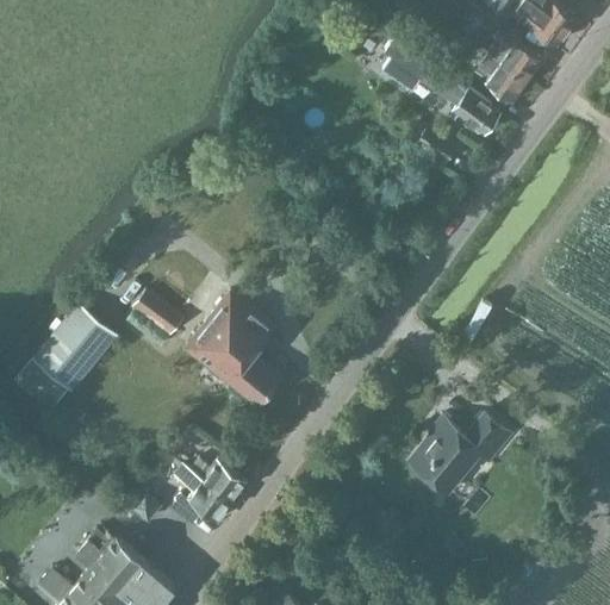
[(485,0),(464,0),(460,5),(498,31),(508,17),(486,0),(485,0)]
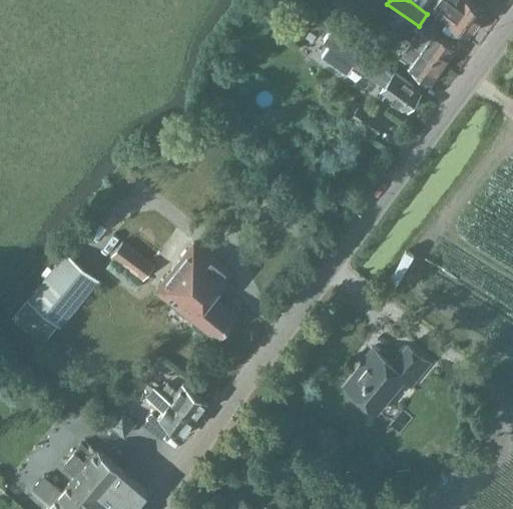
[(409,0),(427,14),(429,15),(431,12),(468,38),(489,10),(475,0),(409,0)]
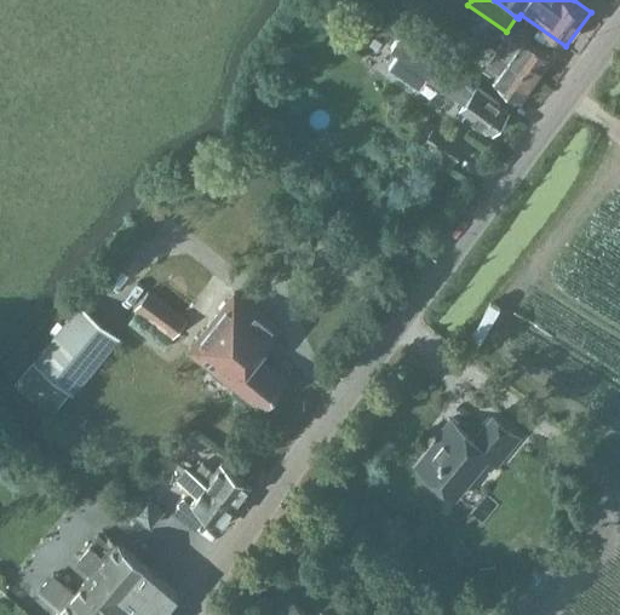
[(486,46),(440,12),(430,24),(475,58),(486,46)]
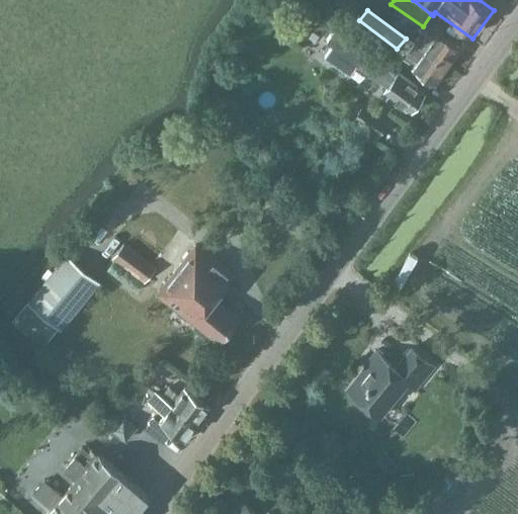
[(448,70),(460,53),(438,36),(437,36),(427,29),(415,46),(448,70)]
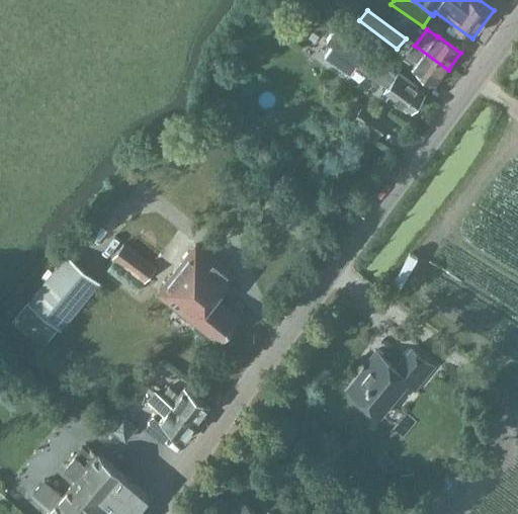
[(350,77),(354,70),(386,92),(384,95),(389,98),(411,114),(424,96),(398,77),(396,80),(363,57),(365,55),(335,34),(327,46),(334,51),(326,61),(350,77)]
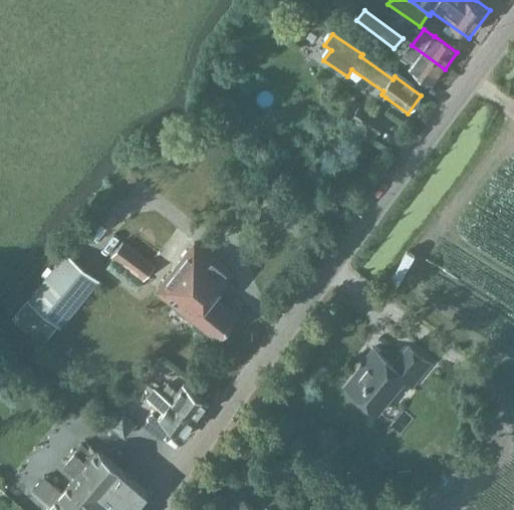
[(445,69),(412,45),(404,56),(411,61),(414,57),(417,60),(410,70),(433,86),(445,69)]
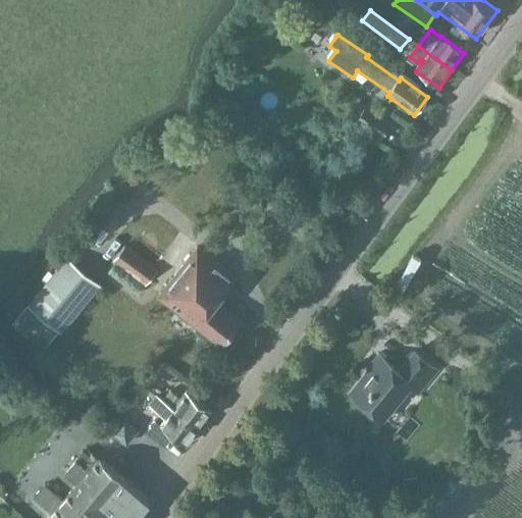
[(388,127),(365,110),(355,124),(378,141),(388,127)]
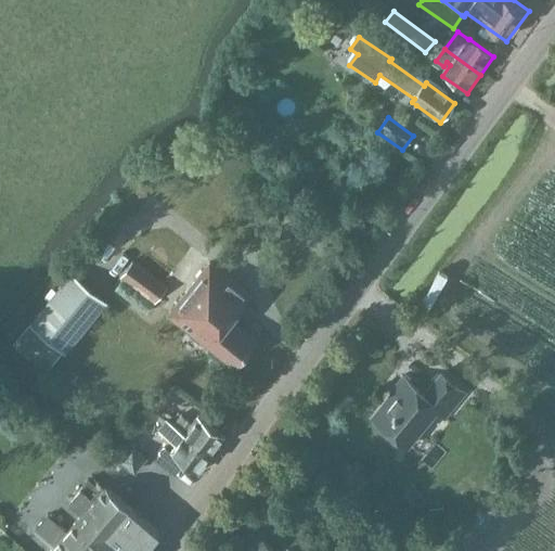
[(297,285),(309,270),(300,263),(287,278),(297,285)]
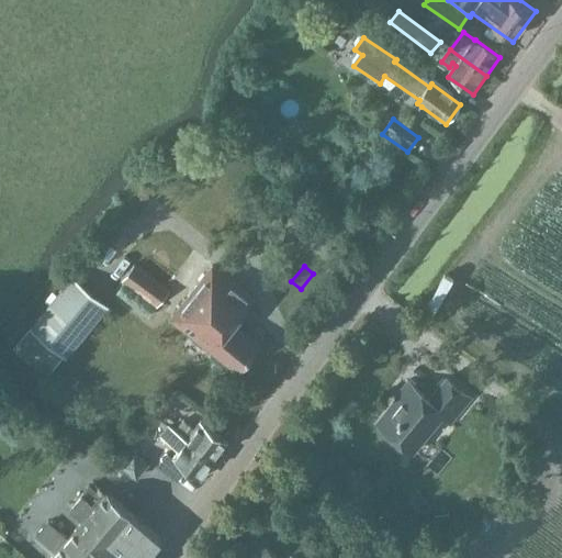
[(169,296),(134,268),(123,282),(126,285),(117,297),(148,321),(158,309),(169,296)]
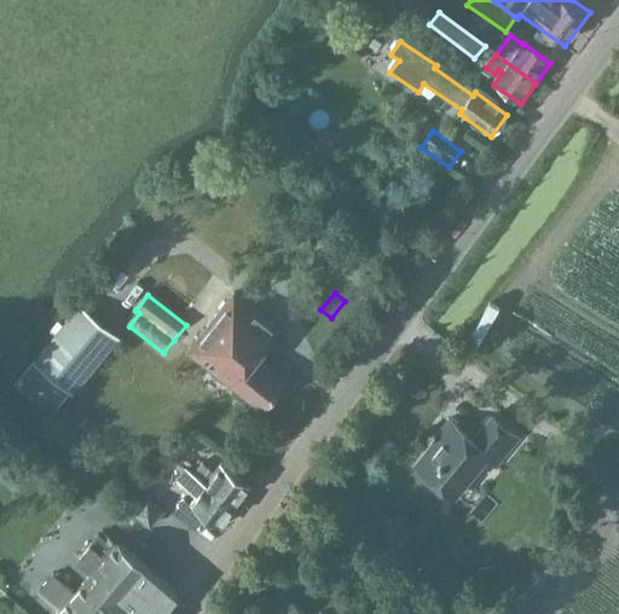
[(262,412),(285,383),(256,359),(277,331),(235,297),(189,354),(262,412)]
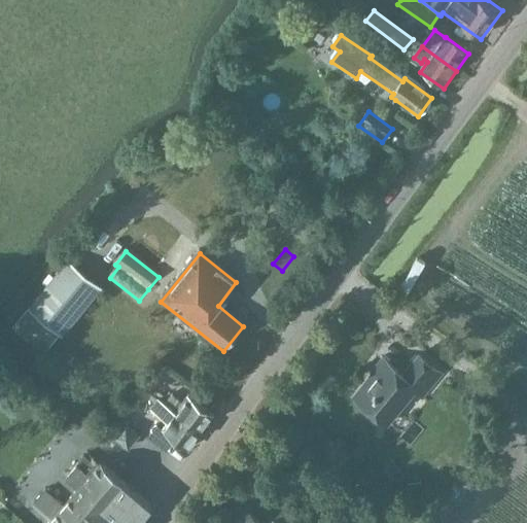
[(61,339),(102,290),(68,262),(27,311),(61,339)]
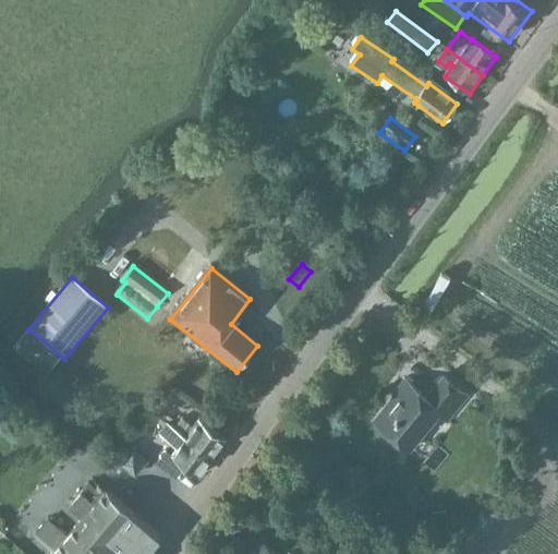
[(447,424),(468,400),(443,378),(426,399),(404,382),(392,396),(393,397),(374,422),(410,453),(439,418),(447,424)]
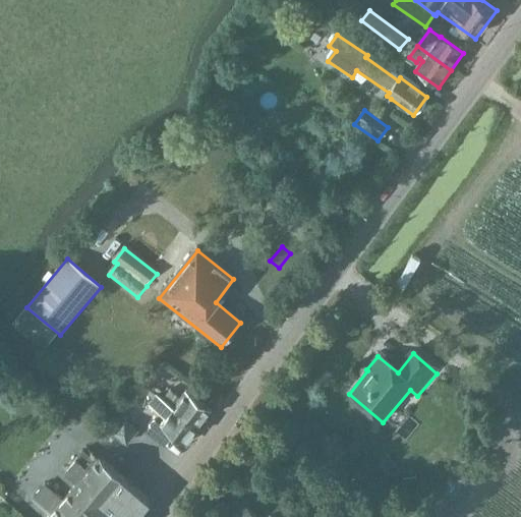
[(181,400),(177,397),(170,392),(164,401),(163,402),(198,429),(212,412),(185,393),(181,400)]
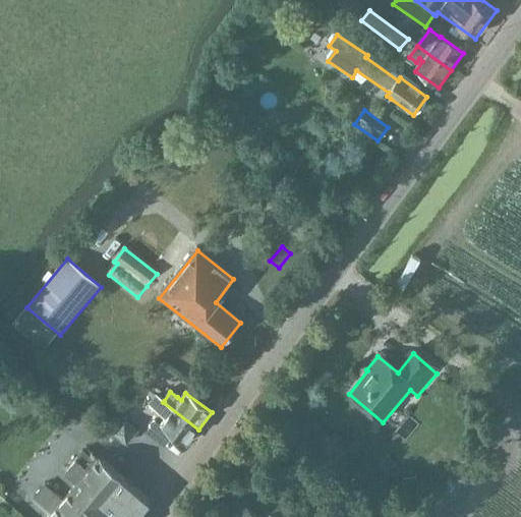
[(198,429),(163,402),(164,401),(156,396),(149,404),(164,414),(168,417),(161,426),(186,446),(198,429)]
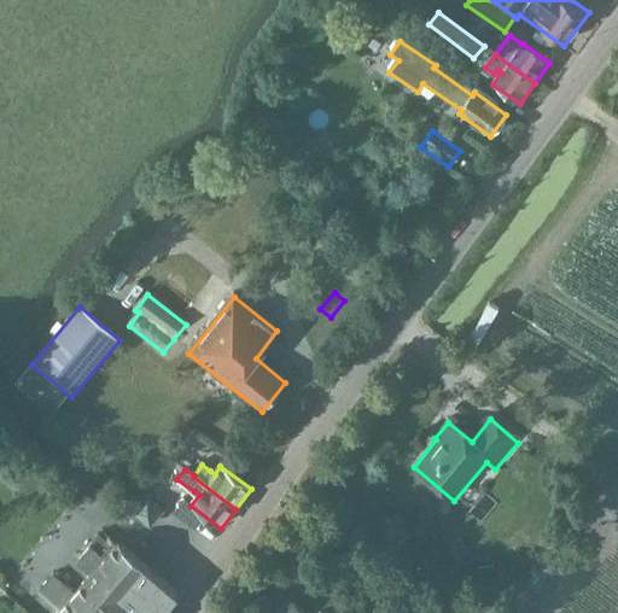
[(150,529),(173,501),(158,488),(134,517),(150,529)]
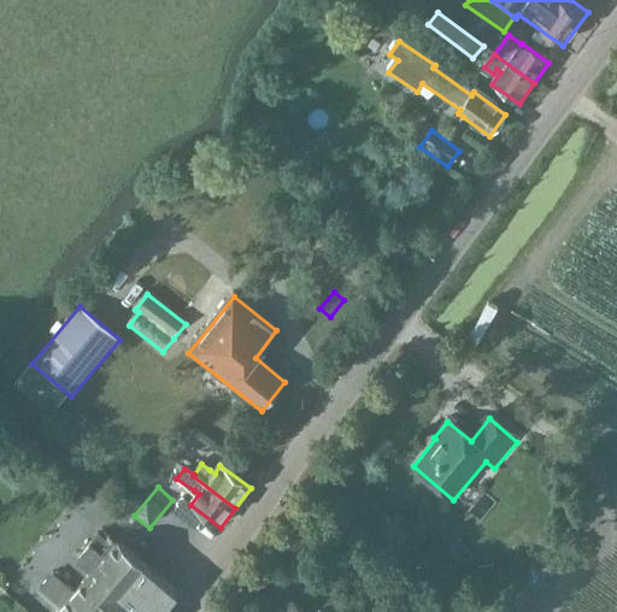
[(92,575),(72,598),(50,578),(37,593),(60,611),(164,611),(177,595),(142,566),(156,549),(131,530),(118,546),(117,545),(113,549),(98,537),(77,563),(92,575)]
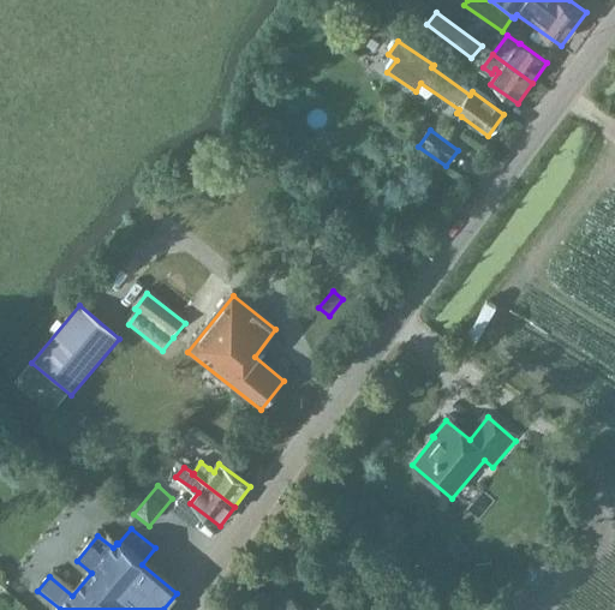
[(0,604),(10,593),(0,584),(0,604)]
